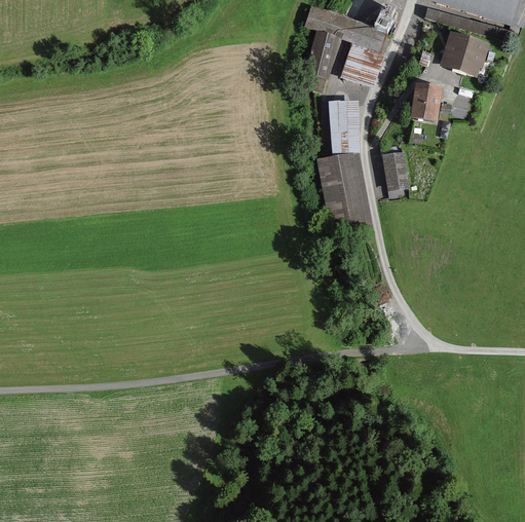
[(524,13),(524,0),(424,0),(419,17),(516,40),(524,13)]
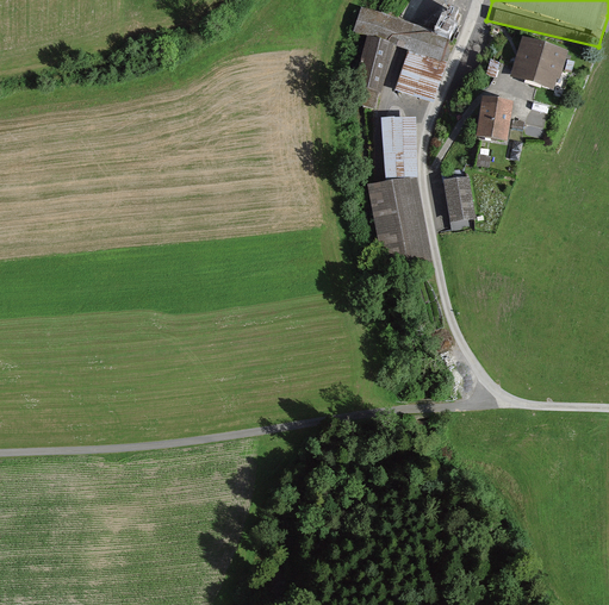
[(443,62),(460,12),(443,7),(436,31),(379,12),(356,81),(377,87),(391,44),(404,49),(443,62)]
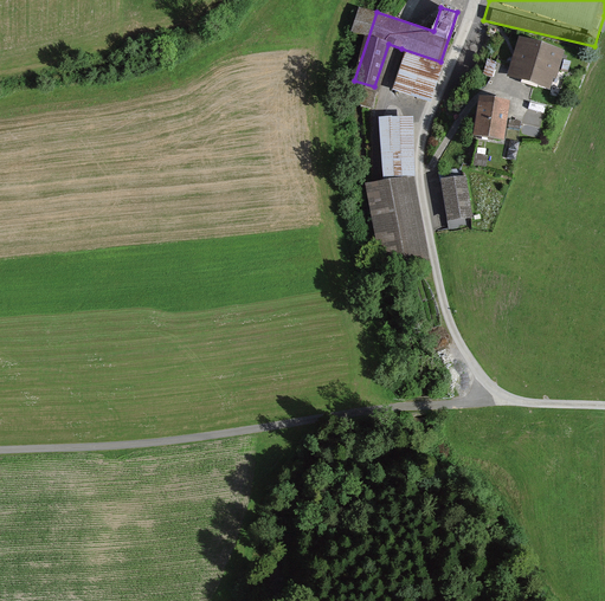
[(564,47),(517,33),(506,72),(549,86),(553,75),(555,76),(564,47)]
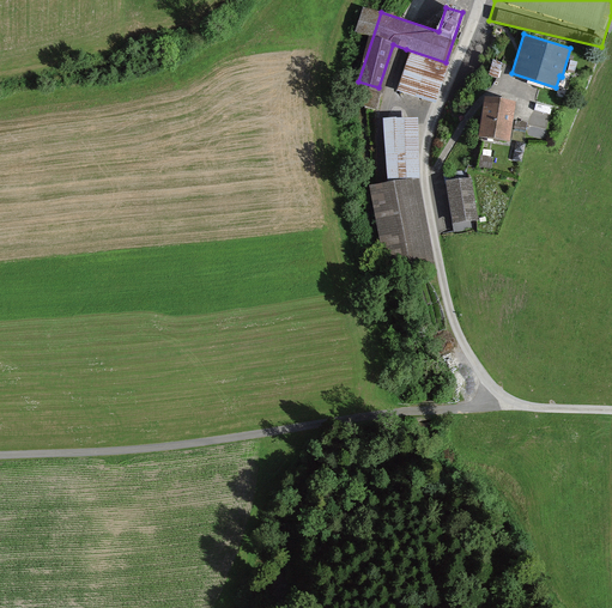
[(393,89),(432,102),(446,62),(406,49),(393,89)]
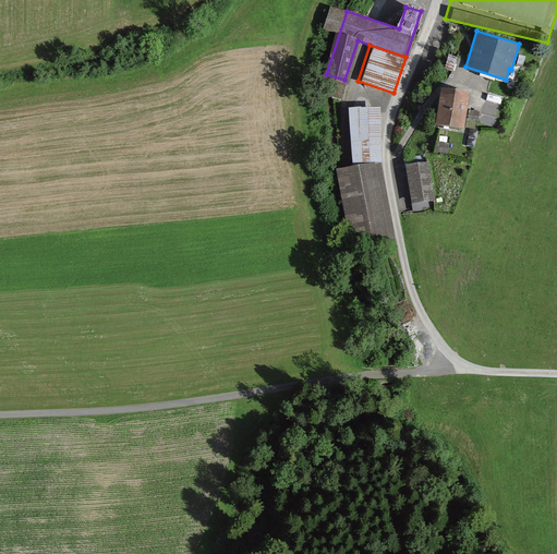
[(469,89),(440,85),(435,122),(464,125),(469,89)]
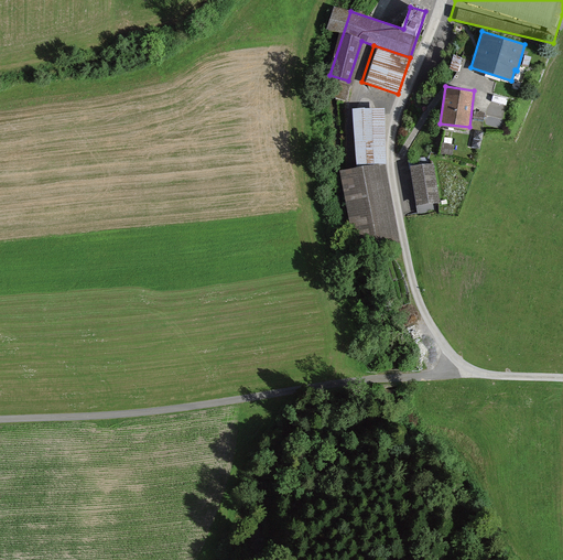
[(382,106),(353,108),(356,165),(340,169),(355,247),(398,239),(383,163),(382,106)]
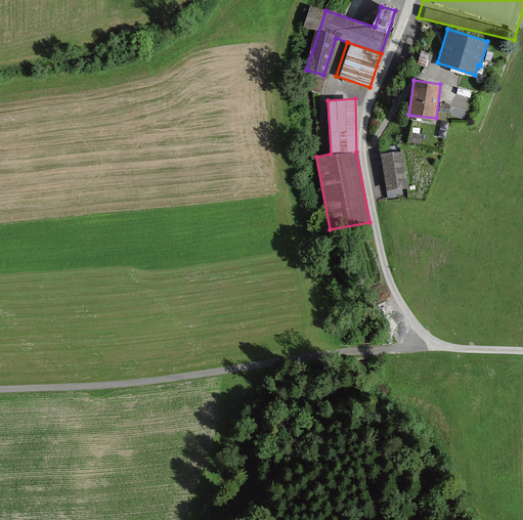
[(400,153),(378,156),(384,190),(405,187),(400,153)]
